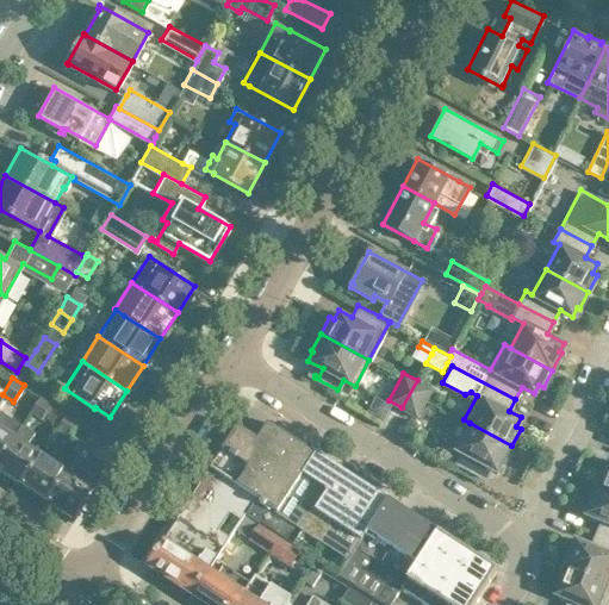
[(430,387),(417,380),(402,407),(416,415),(430,387)]
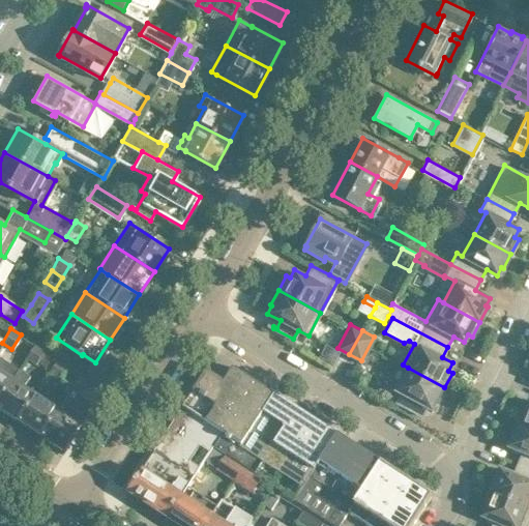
[(34,363),(43,349),(34,343),(25,357),(34,363)]
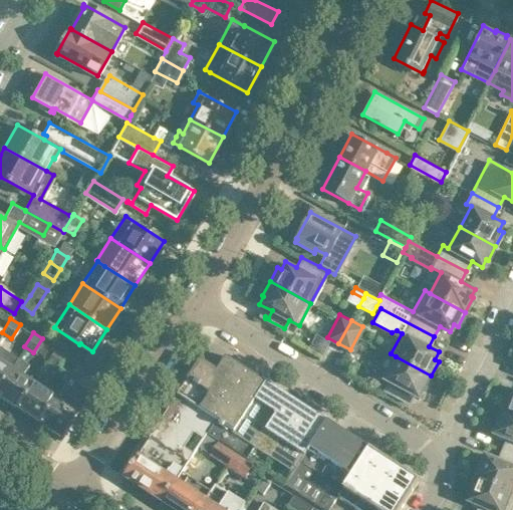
[(0,386),(12,367),(18,358),(0,346),(0,386)]
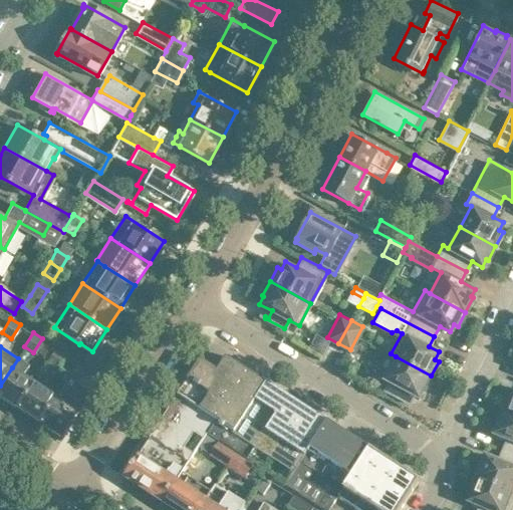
[(64,353),(55,347),(46,360),(55,366),(64,353)]
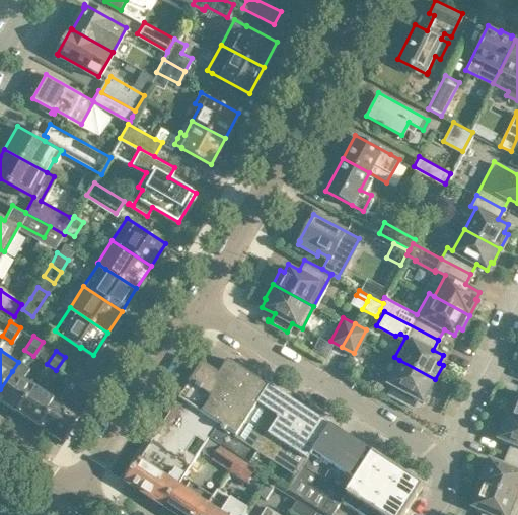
[(201,360),(177,396),(217,422),(217,421),(221,424),(243,390),(230,381),(240,365),(227,357),(218,370),(201,360)]
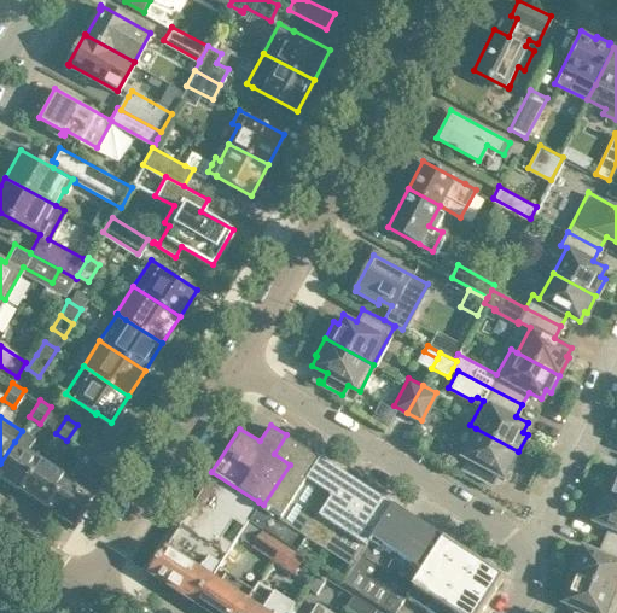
[(518,451),(476,428),(461,455),(467,457),(461,468),(484,480),(485,479),(483,478),(488,468),(502,477),(507,467),(510,468),(518,451)]
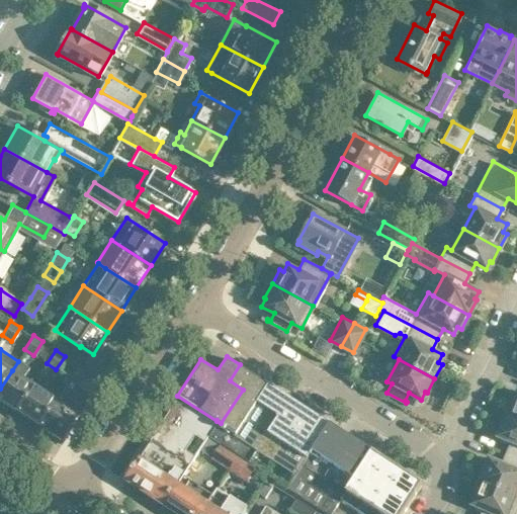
[(0,399),(18,410),(34,384),(22,376),(27,367),(18,361),(12,370),(0,389),(0,399)]
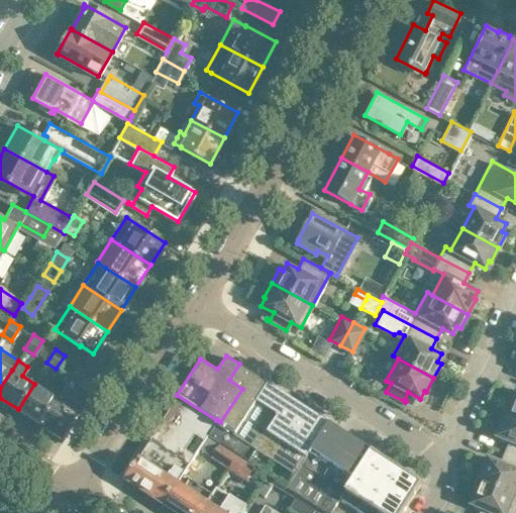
[(78,364),(66,382),(71,385),(74,379),(93,391),(101,379),(78,364)]
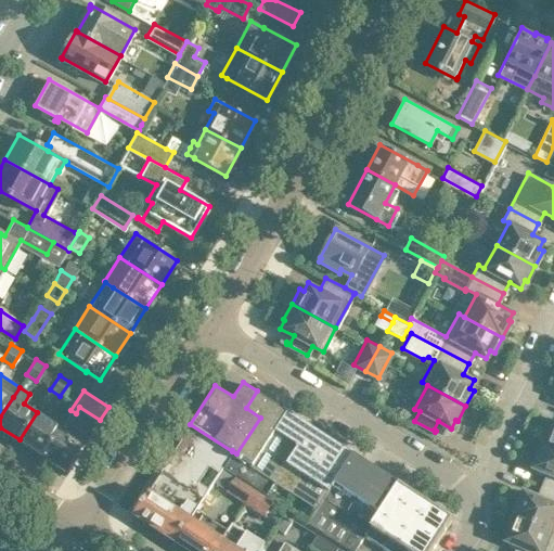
[(257,391),(246,408),(260,418),(267,422),(270,417),(279,423),(287,411),(257,391)]
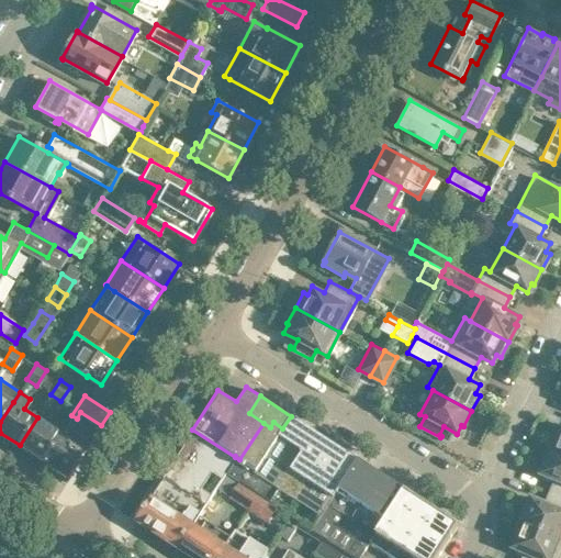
[(235,457),(225,471),(226,472),(226,471),(238,480),(258,492),(269,500),(277,489),(279,490),(280,489),(296,500),(310,480),(335,497),(357,459),(331,443),(290,416),(282,428),(273,422),(270,427),(264,423),(239,459),(235,456),(235,457)]
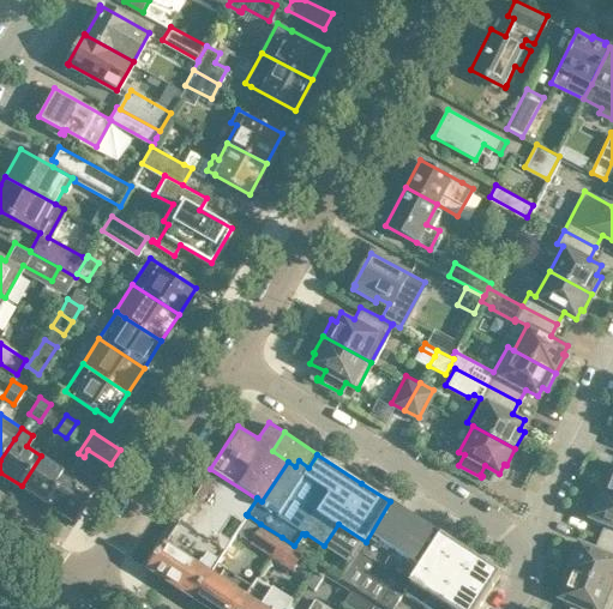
[(68,472),(41,456),(22,486),(48,504),(68,472)]
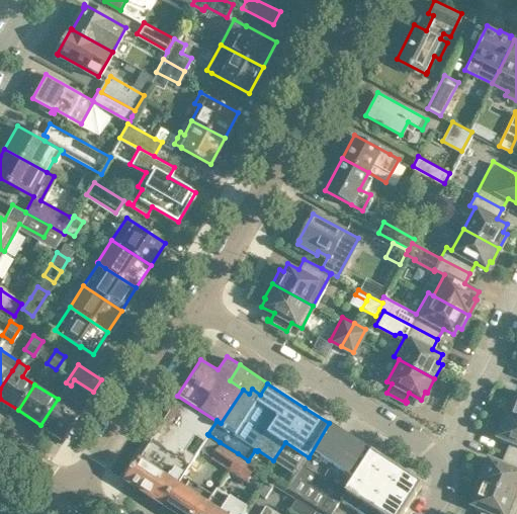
[(510,397),(504,412),(516,416),(516,390),(514,398),(510,397)]
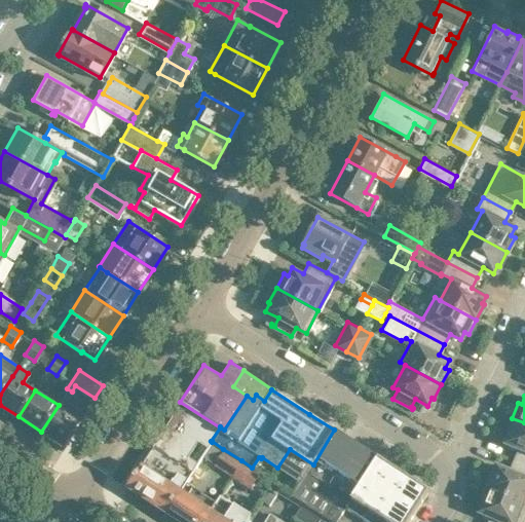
[(180,402),(125,486),(165,513),(185,482),(198,461),(187,455),(196,440),(208,447),(212,442),(211,441),(220,427),(180,402)]
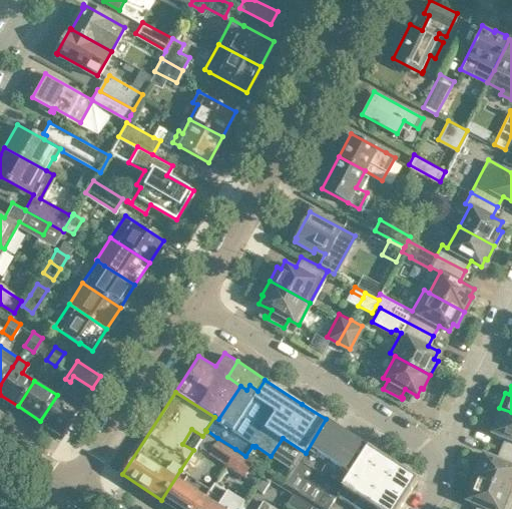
[(78,409),(57,395),(40,421),(62,435),(78,409)]
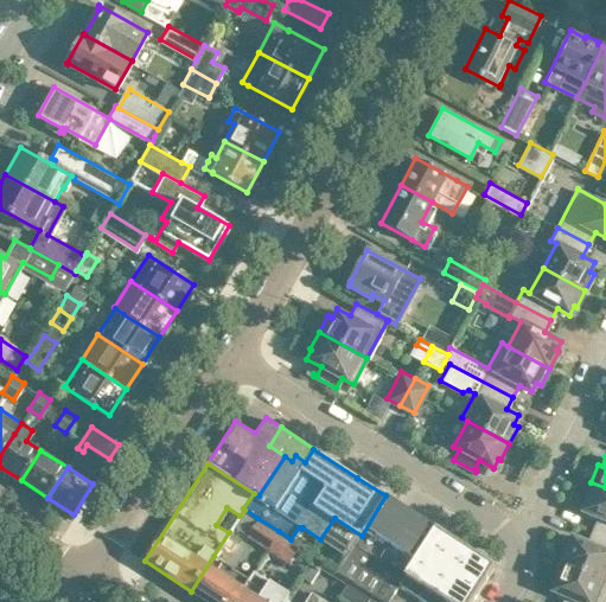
[(605,487),(591,482),(584,500),(585,500),(581,510),(597,517),(592,529),(605,533),(605,487)]
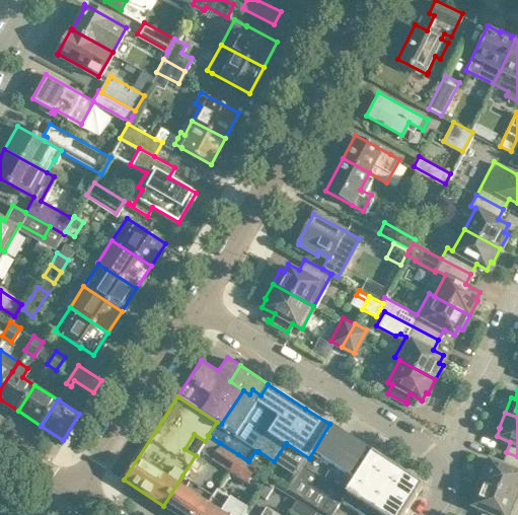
[(370,450),(350,437),(329,424),(309,458),(290,488),(329,514),(340,500),(370,450)]
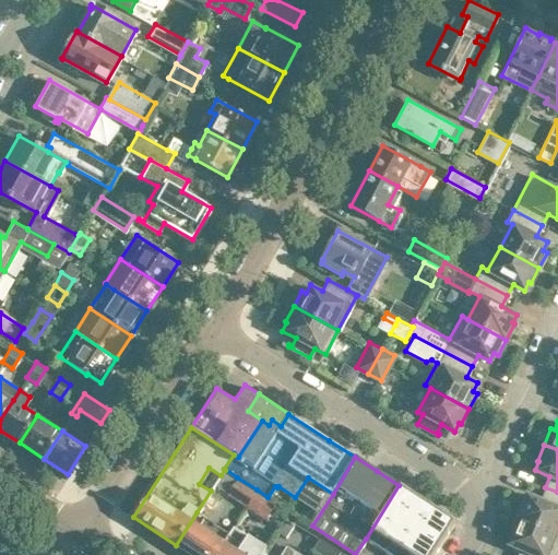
[(237,477),(227,493),(246,506),(257,489),(237,477)]
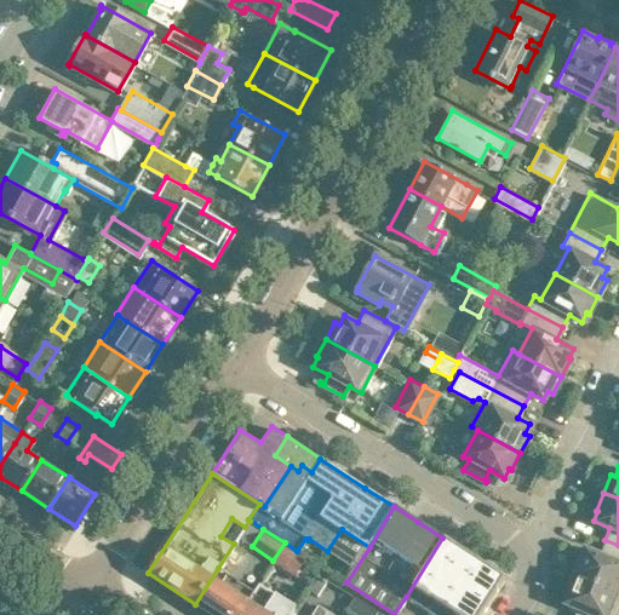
[(464,552),(442,538),(406,597),(427,610),(464,552)]
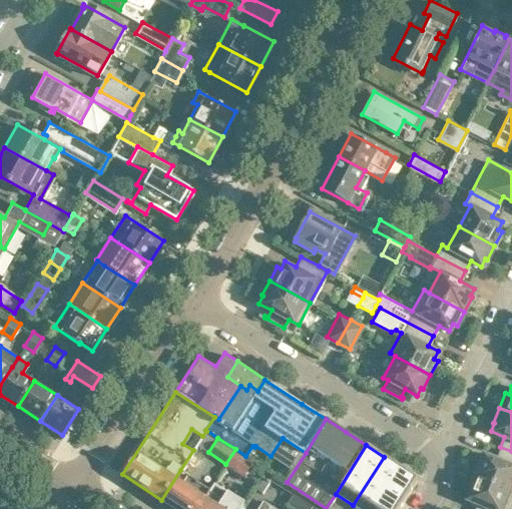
[(511,451),(500,447),(496,458),(483,452),(479,460),(478,459),(471,474),(509,489),(511,481),(511,451)]
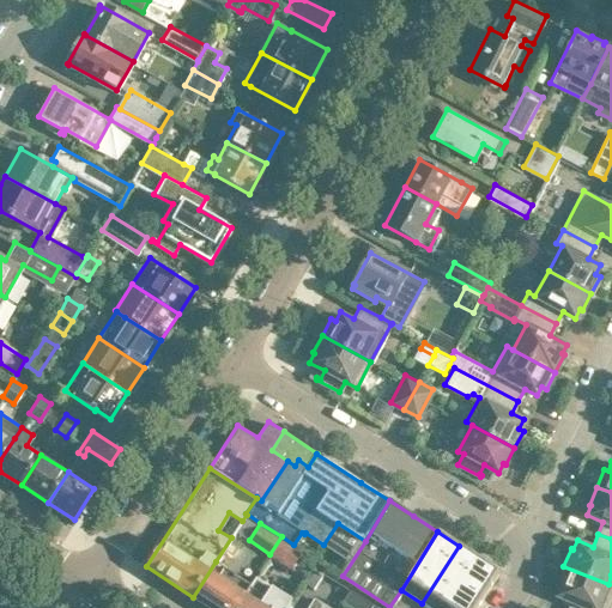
[(294,545),(282,536),(270,554),(291,567),(302,551),(294,545)]
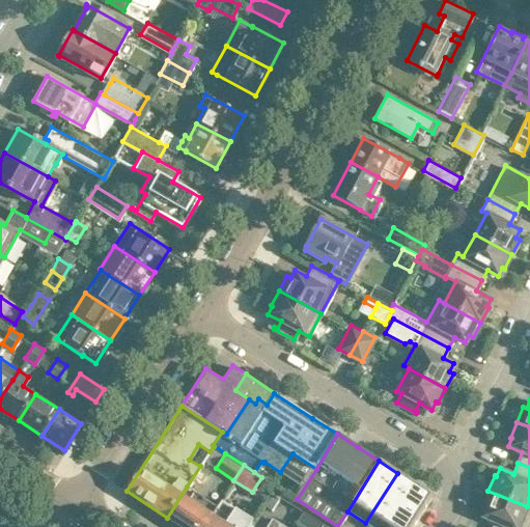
[(365,523),(371,526),(385,526),(414,483),(397,473),(365,523)]
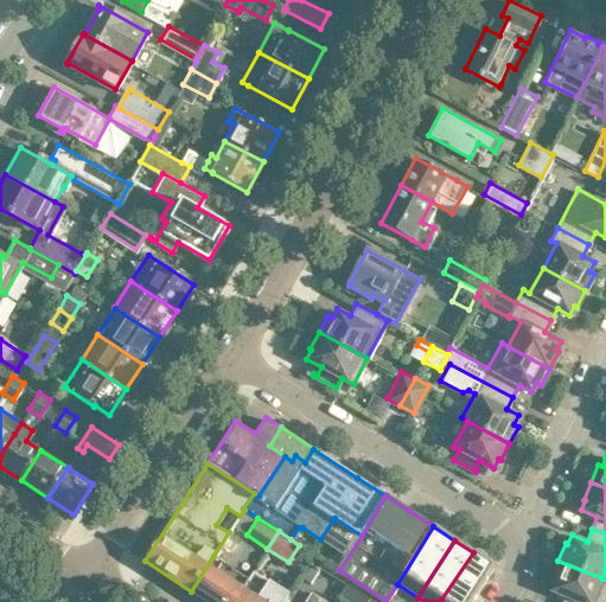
[(469,601),(493,565),(473,552),(440,601),(469,601)]
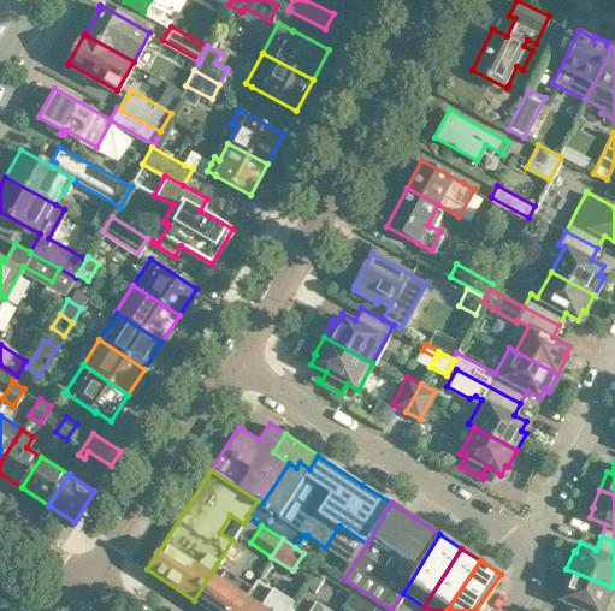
[(194,600),(206,607),(211,610),(235,610),(252,586),(217,564),(194,600)]
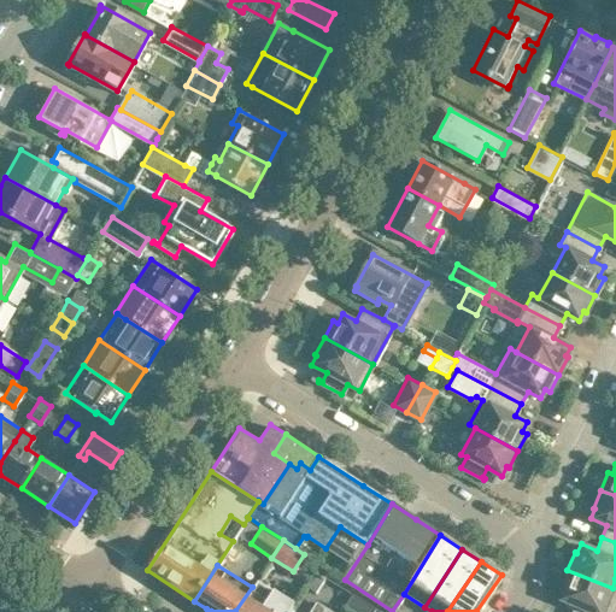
[(314,570),(305,584),(315,592),(324,577),(314,570)]
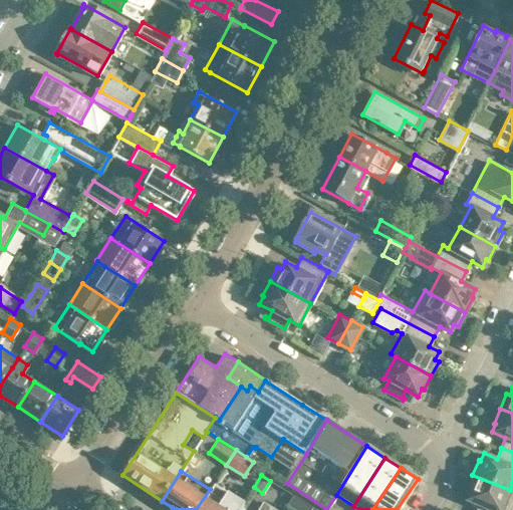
[(512,491),(510,490),(472,475),(466,490),(470,492),(467,500),(478,504),(475,509),(510,509),(512,504),(512,491)]
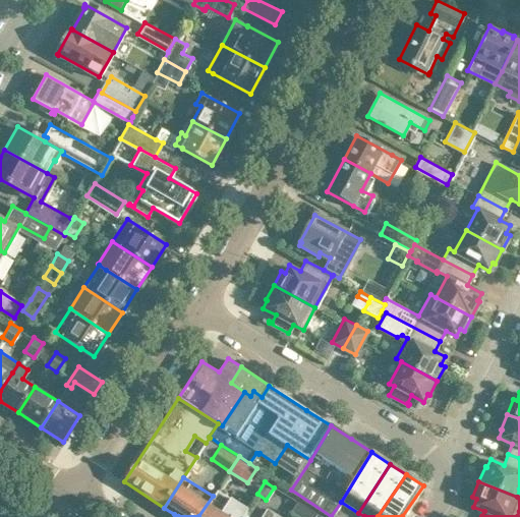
[(240,516),(246,509),(217,490),(213,496),(198,516),(240,516)]
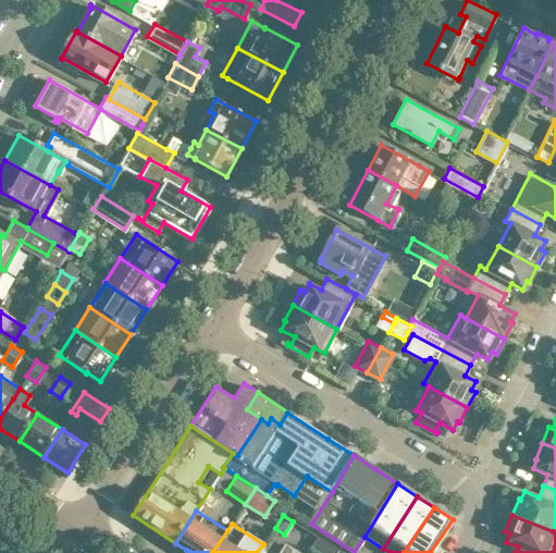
[(321,552),(335,552),(338,548),(317,533),(309,544),(321,552)]
